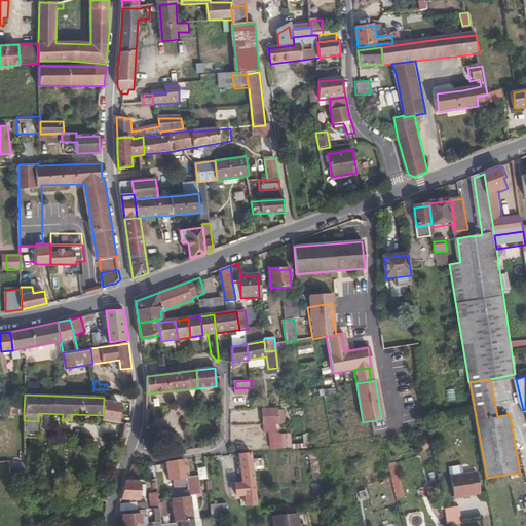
[(118,422),(119,402),(109,400),(104,400),(103,415),(103,419),(118,422)]
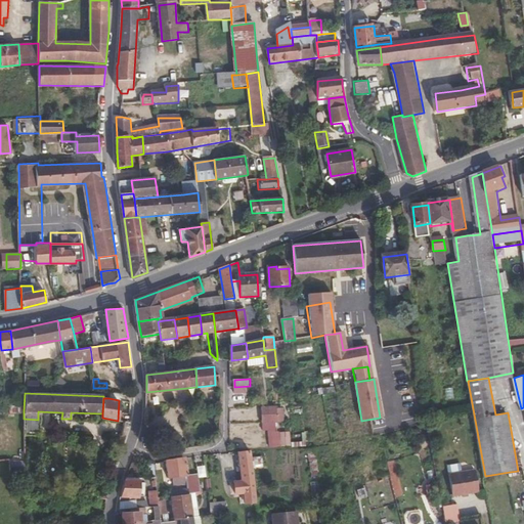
[(261,407),(262,422),(275,421),(285,421),(284,408),(277,409),(277,406),(261,407)]
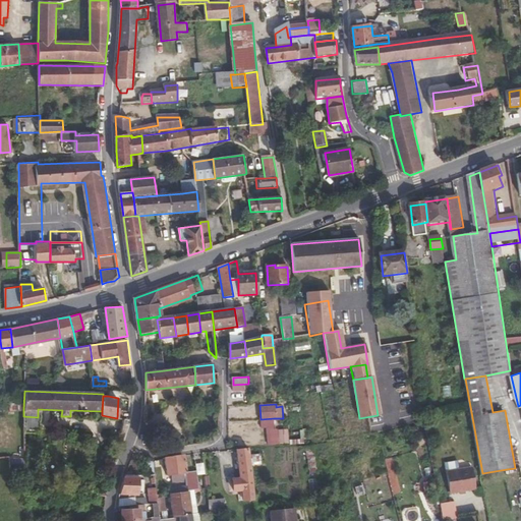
[(37,428),(38,417),(23,416),(23,428),(37,428)]
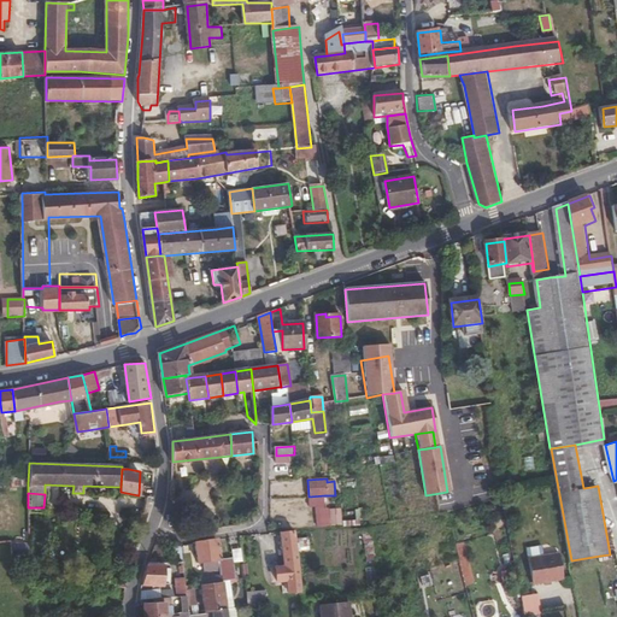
[(309,497),(309,507),(315,507),(324,506),(324,495),(309,497)]
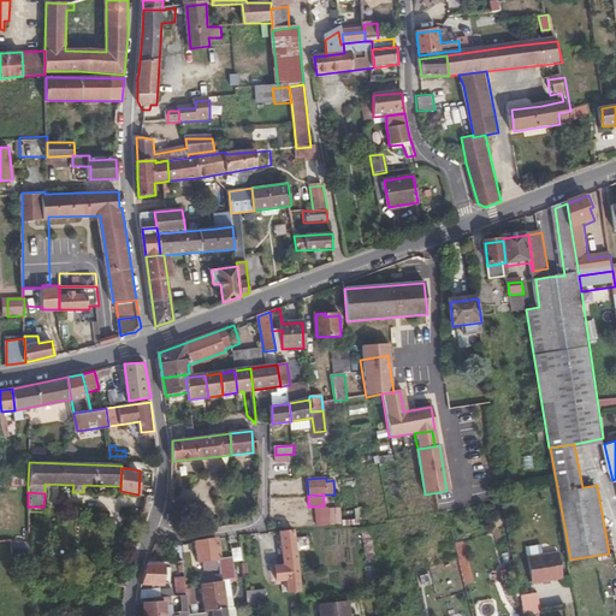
[(0,529),(19,531),(21,497),(0,496),(0,529)]
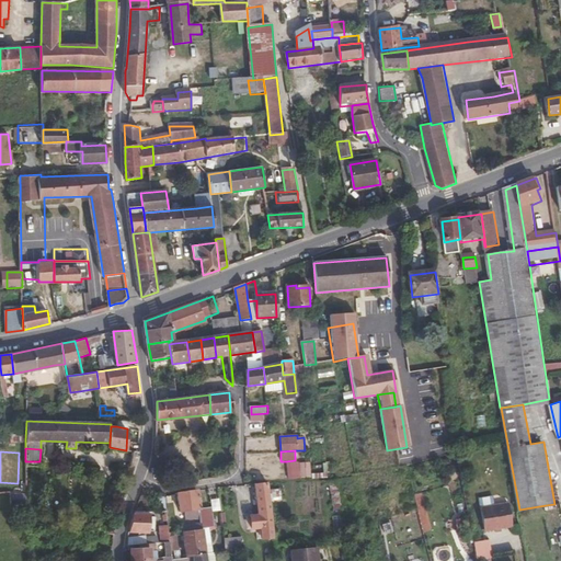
[(216,477),(215,456),(205,457),(206,479),(216,477)]
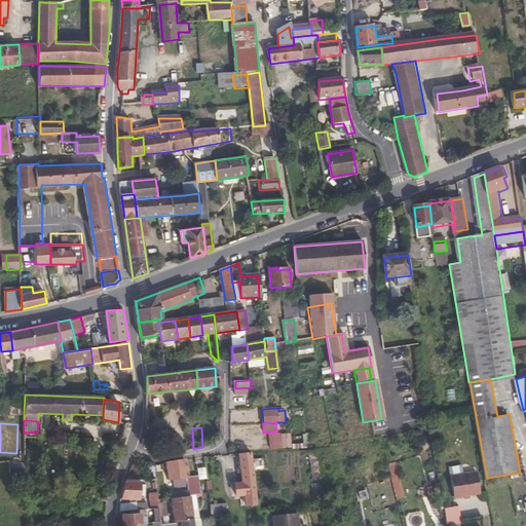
[(276,434),(276,431),(268,433),(269,449),(292,447),(291,434),(280,434),(276,434)]
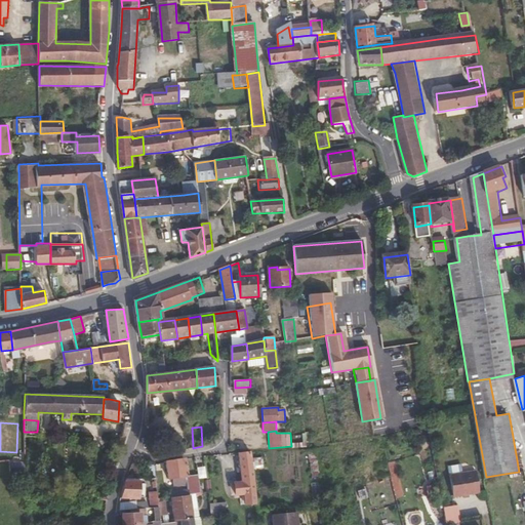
[(257,505),(252,452),(240,453),(243,482),(244,495),(245,507),(257,505)]
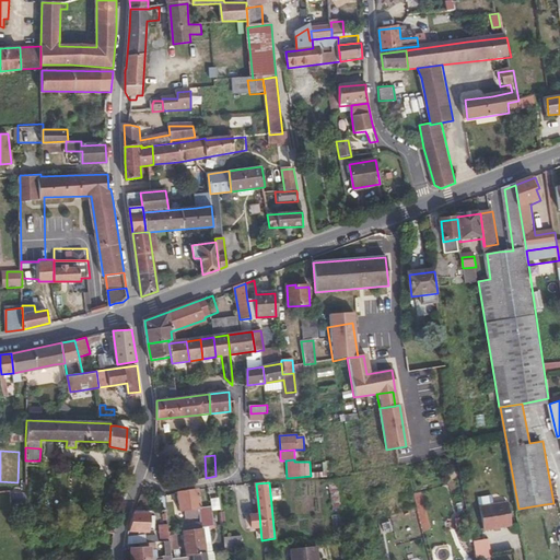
[(199,506),(197,488),(181,490),(178,491),(181,509),(199,506)]
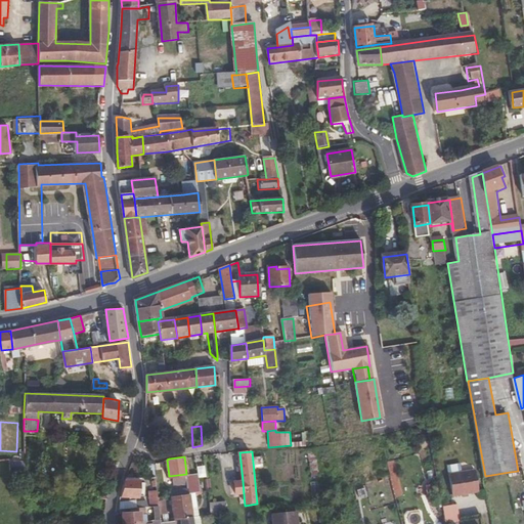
[(480,491),(476,470),(450,474),(453,495),(480,491)]
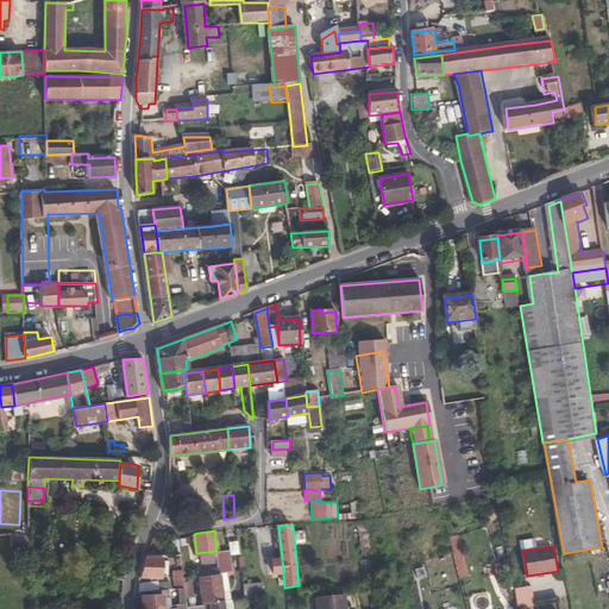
[(230,551),(220,552),(223,572),(228,572),(232,571),(230,551)]
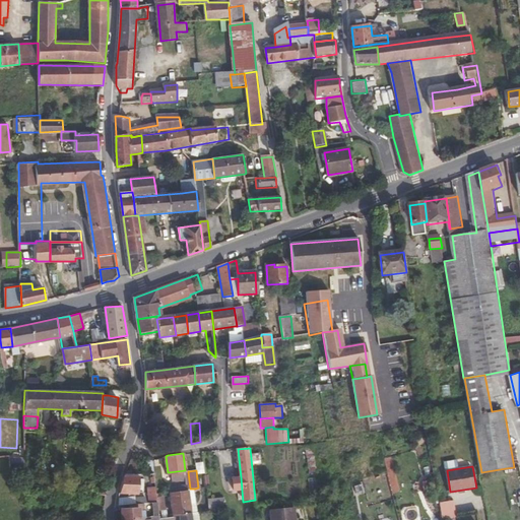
[(139,492),(139,475),(125,476),(123,476),(120,493),(139,492)]
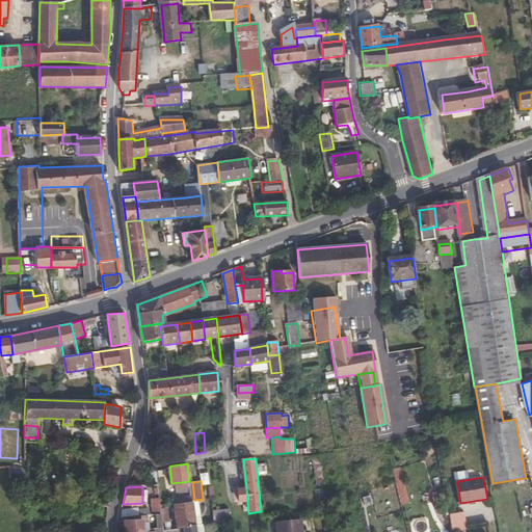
[(238,503),(247,502),(246,488),(236,489),(238,503)]
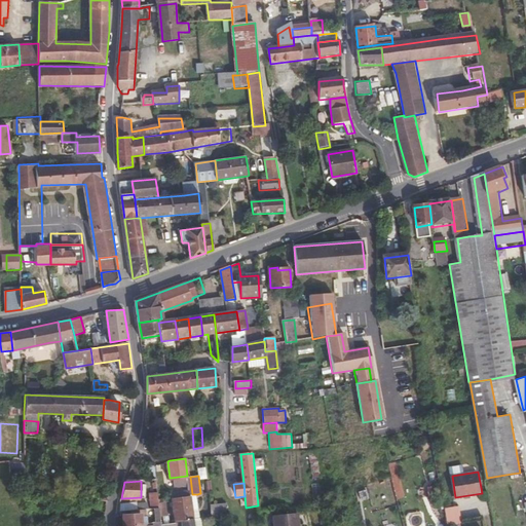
[(158,501),(158,498),(157,492),(150,493),(151,505),(155,504),(155,508),(159,508),(159,503),(158,501)]
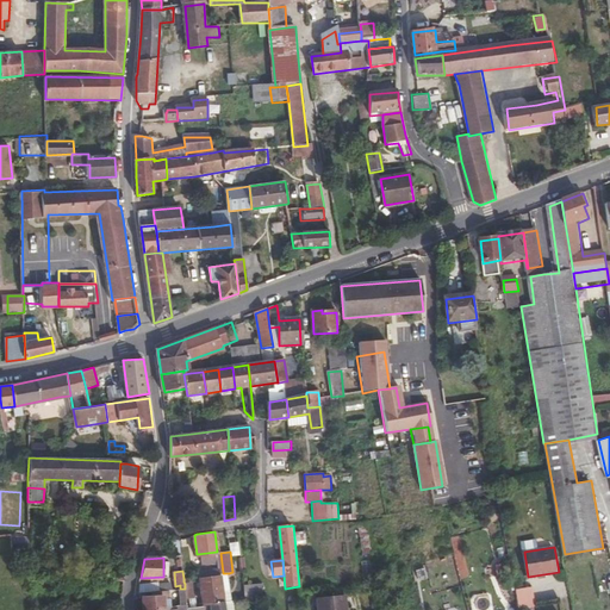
[(230,590),(229,573),(223,573),(224,577),(221,577),(199,579),(203,604),(223,601),(223,598),(222,591),(230,590)]
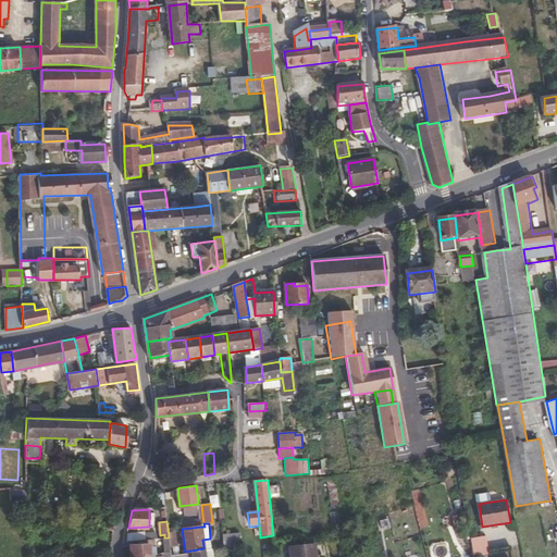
[(128,541),(147,539),(146,531),(127,532),(128,541)]
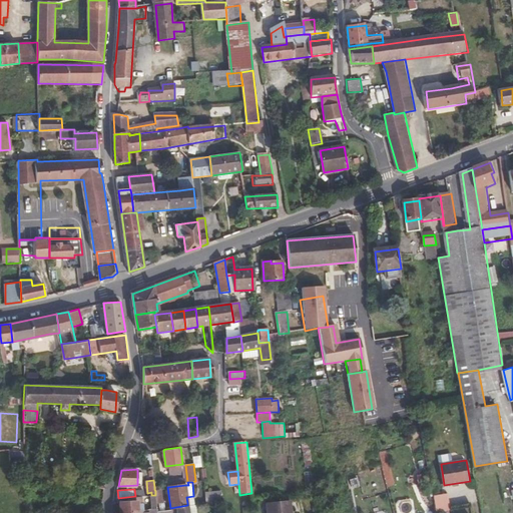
[(221,500),(220,490),(206,492),(207,501),(221,500)]
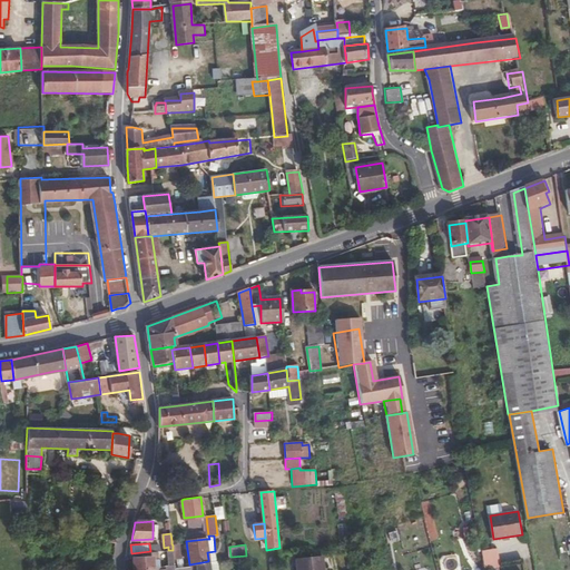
[(483,568),(499,566),(497,547),(480,549),(483,568)]
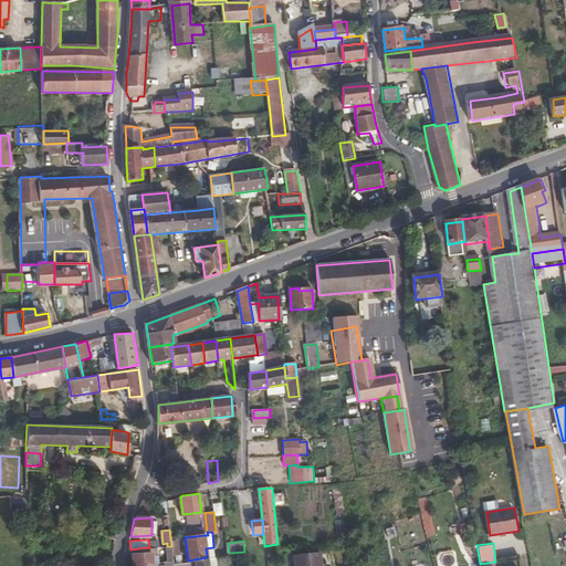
[(174,563),(171,546),(167,546),(161,546),(164,564),(174,563)]
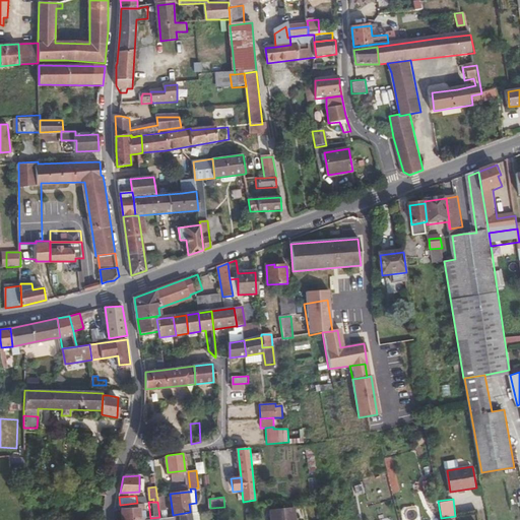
[(295,519),(294,505),(270,508),(271,519),(295,519)]
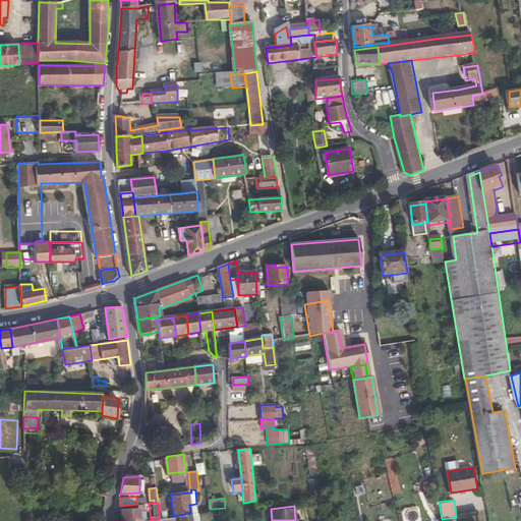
[(140,520),(139,509),(121,510),(122,520),(140,520)]
